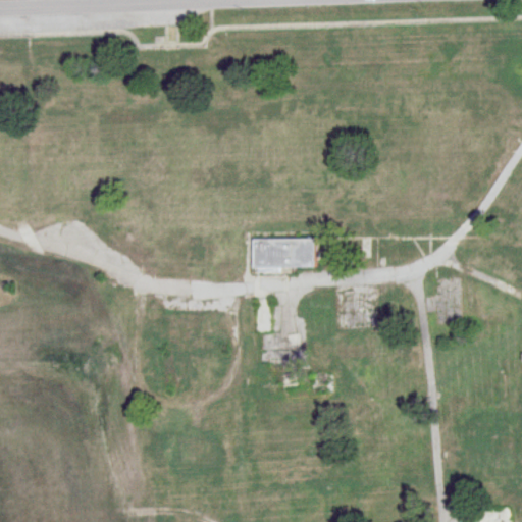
[(142,55),(142,69),(155,69),(155,55),(142,55)]
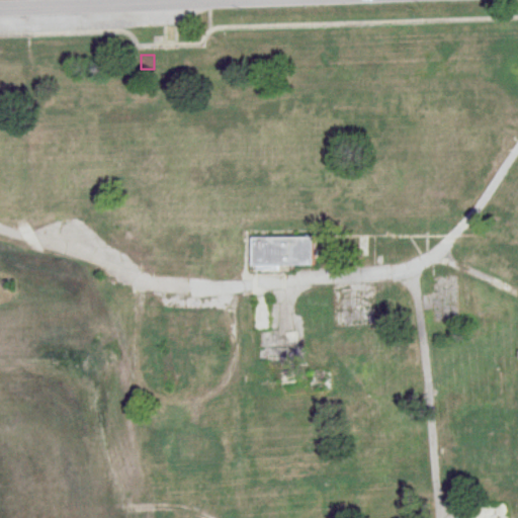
[(252,268),(314,268),(315,237),(252,237),(252,268)]
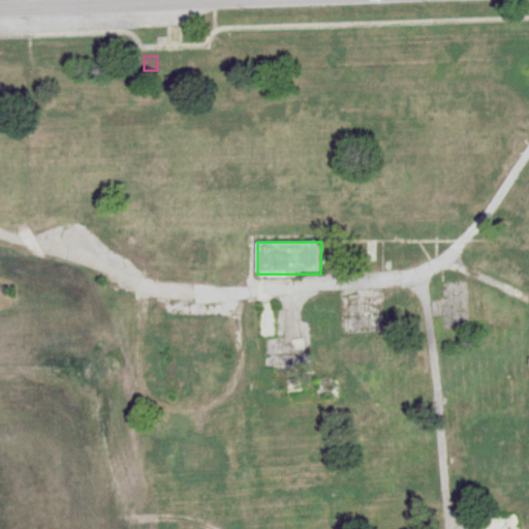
[(258,338),(274,338),(274,306),(258,306),(258,338)]
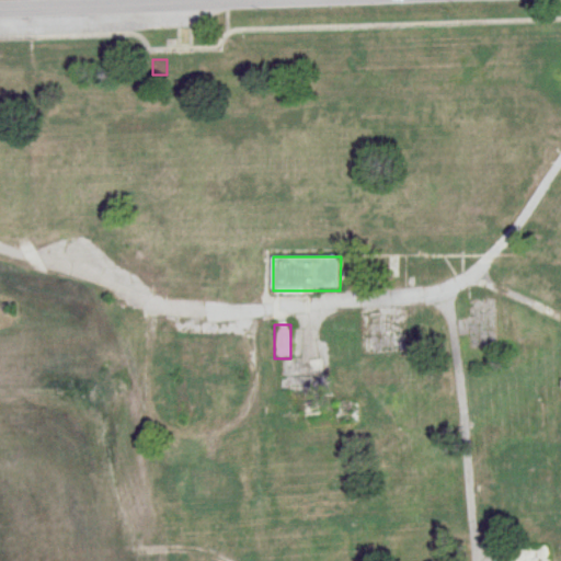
[(335,400),(335,424),(359,424),(359,400),(335,400)]
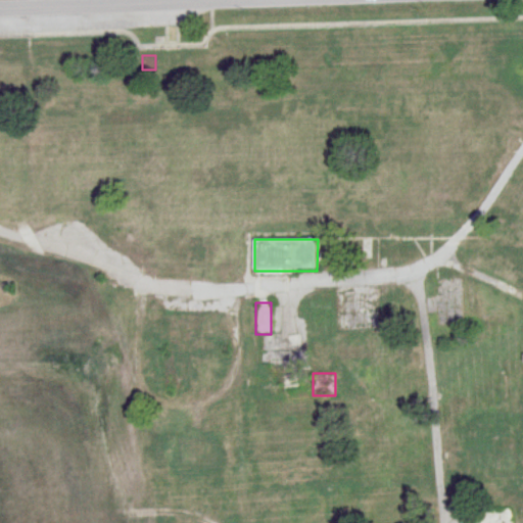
[(301,391),(301,375),(282,375),(282,391),(301,391)]
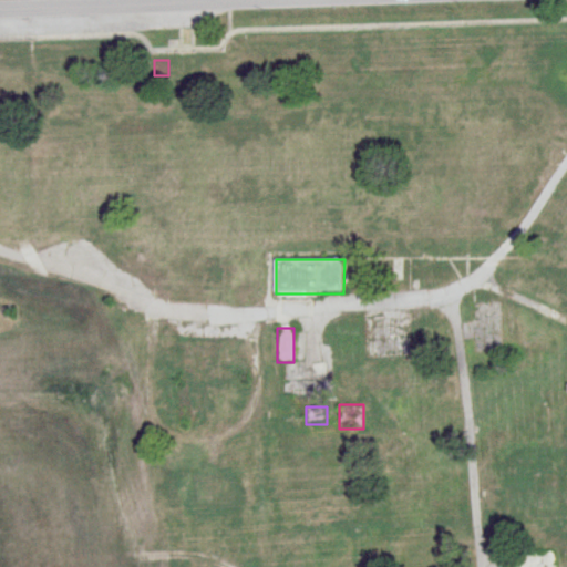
[(556,566),(556,553),(511,555),(511,566),(556,566)]
